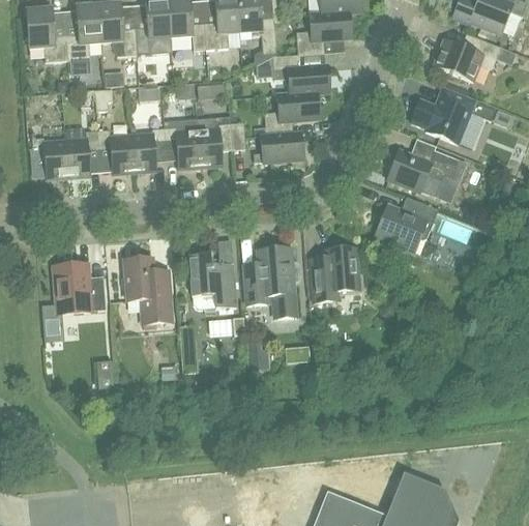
[(124,55),(137,54),(136,28),(123,29),(121,2),(114,3),(114,0),(100,0),(101,4),(98,4),(101,42),(113,41),(113,45),(117,55),(124,55)]
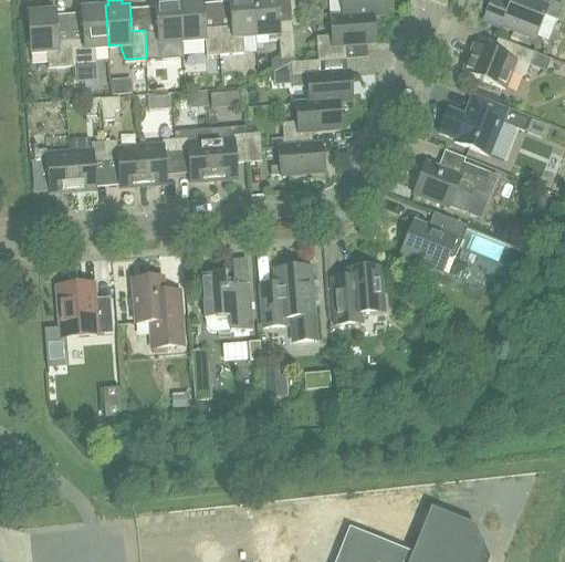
[(145,30),(146,58),(170,55),(169,40),(182,39),(179,0),(163,0),(155,1),(157,29),(145,30)]
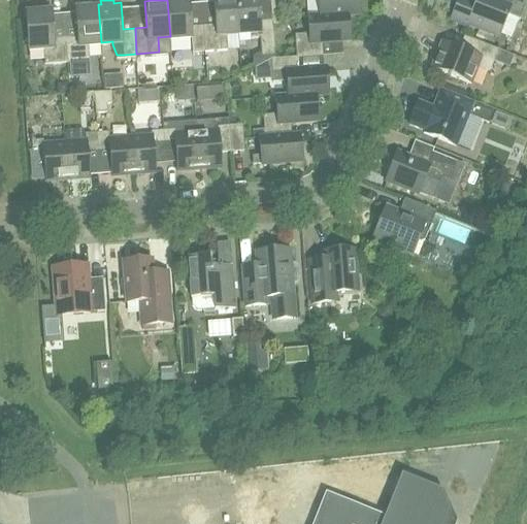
[(167,0),(170,36),(192,35),(193,50),(205,48),(203,23),(191,24),(189,0),(167,0)]
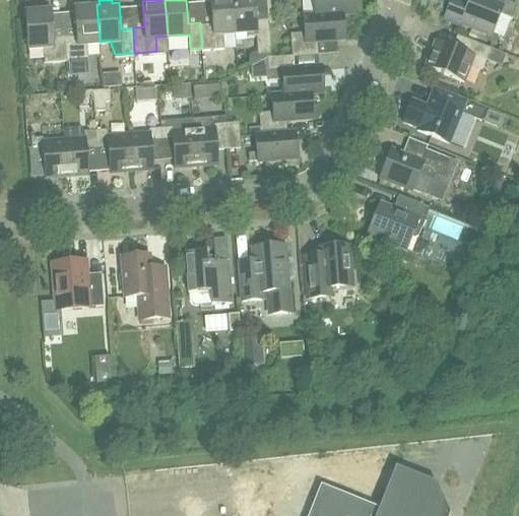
[(200,22),(202,48),(224,46),(223,31),(236,30),(232,0),(210,0),(212,21),(200,22)]
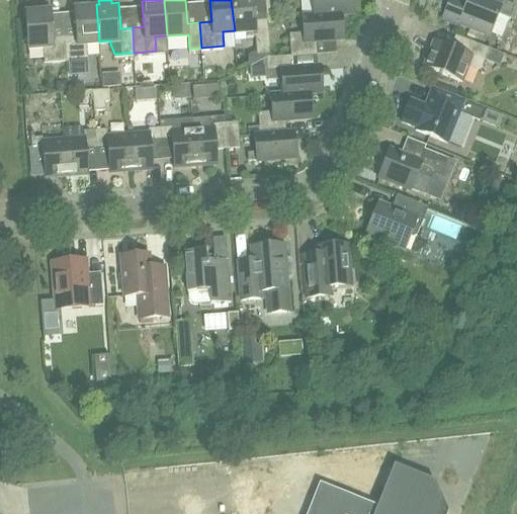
[(231,0),(235,30),(247,29),(247,34),(256,33),(258,52),(270,51),(268,21),(267,17),(255,17),(253,0),(231,0)]
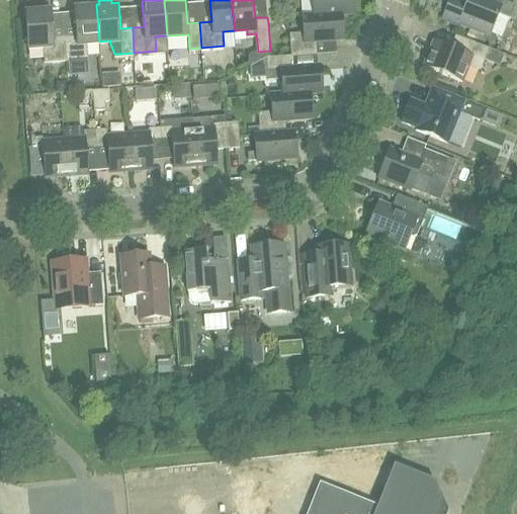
[(265,0),(267,17),(268,21),(280,20),(278,0),(265,0)]
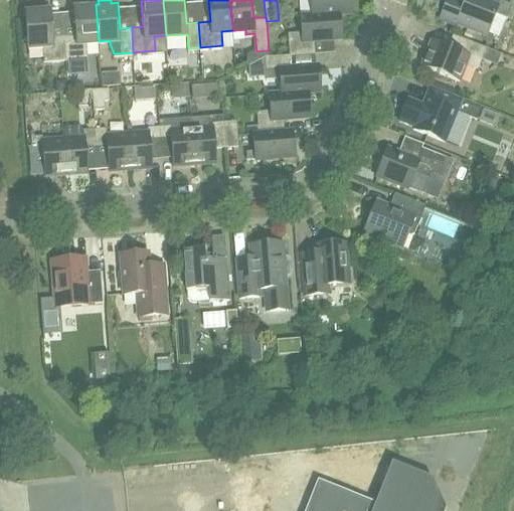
[(311,0),(313,12),(313,13),(339,11),(351,10),(350,0),(311,0)]
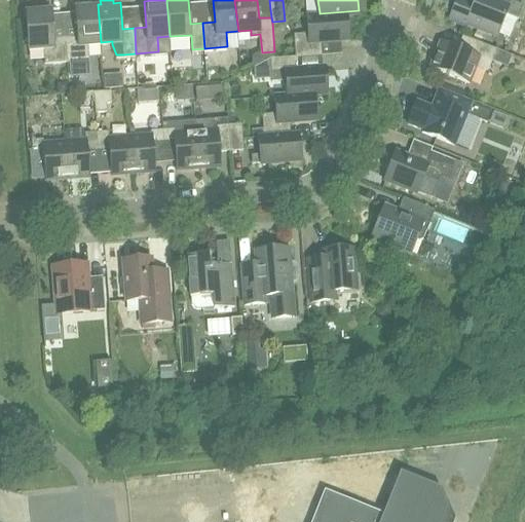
[(475,0),(456,0),(450,15),(466,23),(467,21),(497,33),(505,11),(518,16),(524,2),(519,0),(475,0)]
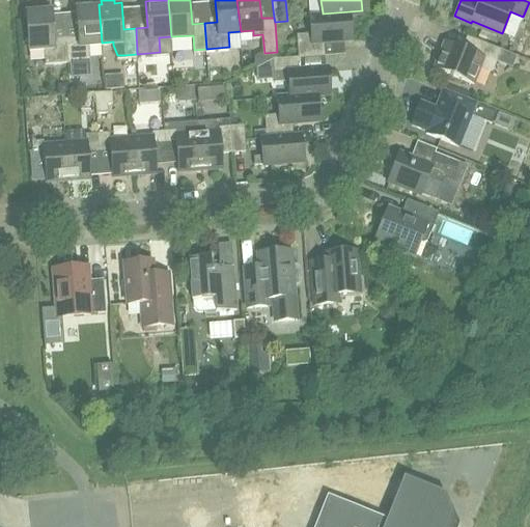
[(66,33),(67,59),(90,57),(89,43),(102,43),(99,4),(77,6),(79,32),(66,33)]
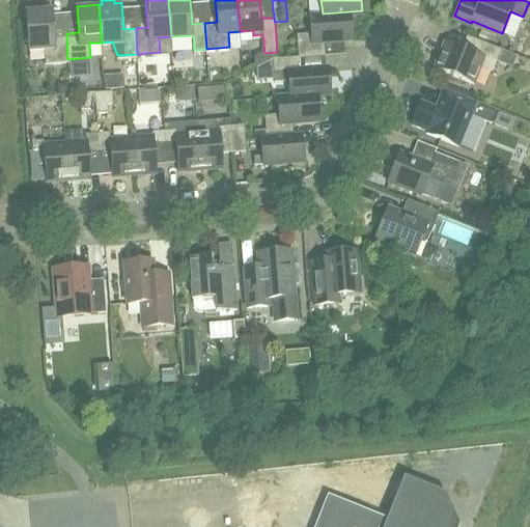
[(54,34),(52,10),(52,8),(44,8),(44,5),(30,6),(31,9),(27,9),(29,48),(45,47),(46,61),(67,59),(66,33),(54,34)]
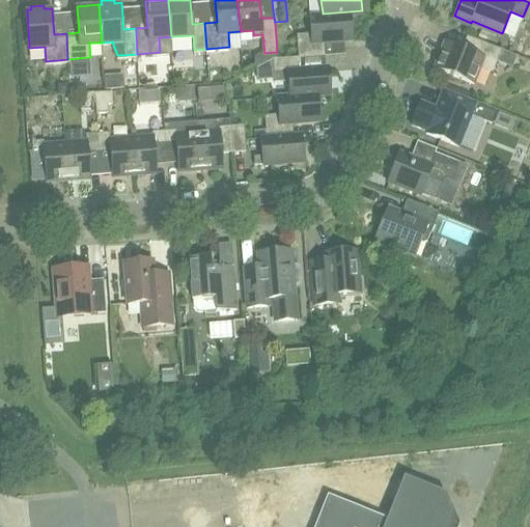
[(323,12),(310,14),(311,30),(297,31),(299,54),(300,54),(326,52),(325,39),(352,37),(350,11),(323,14),(323,12)]
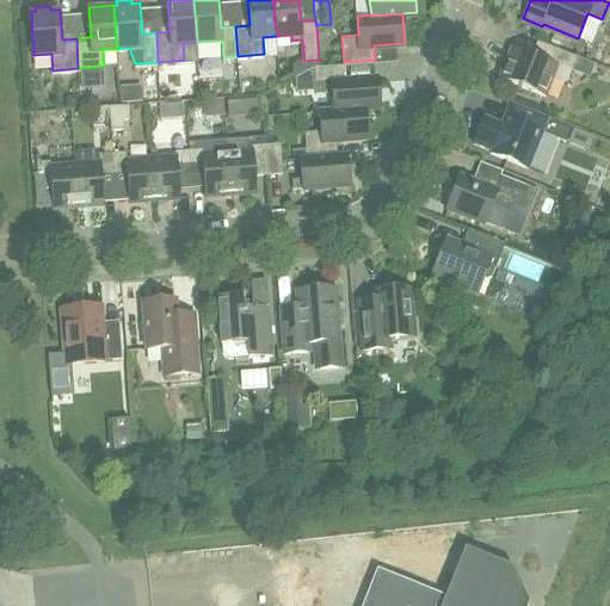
[(578,53),(548,42),(542,57),(512,45),(500,75),(546,93),(553,73),(567,79),(578,53)]
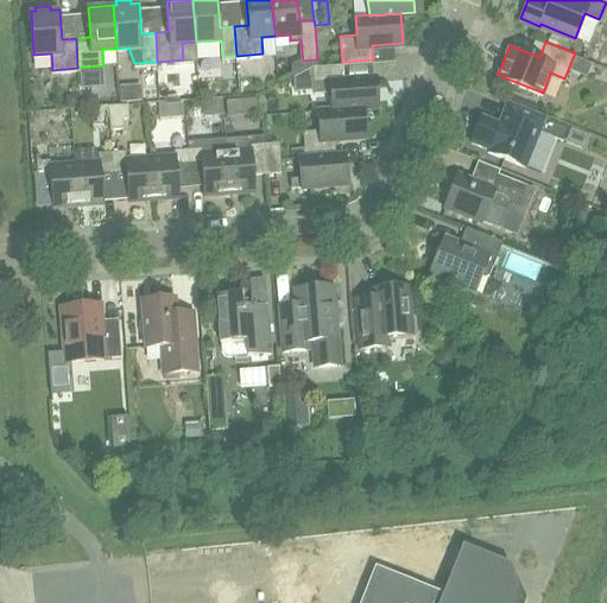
[(364,106),(378,105),(375,74),(345,76),(343,62),(342,62),(313,64),(315,90),(332,89),(333,107),(333,108),(364,106)]
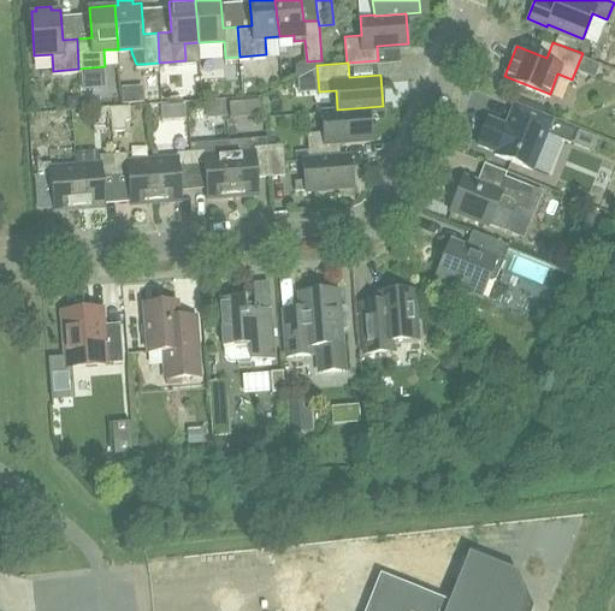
[(508,123),(489,114),(478,141),(496,148),(495,150),(533,166),(548,130),(571,140),(577,126),(532,108),(533,106),(514,98),(508,113),(509,114),(509,116),(512,116),(508,123)]
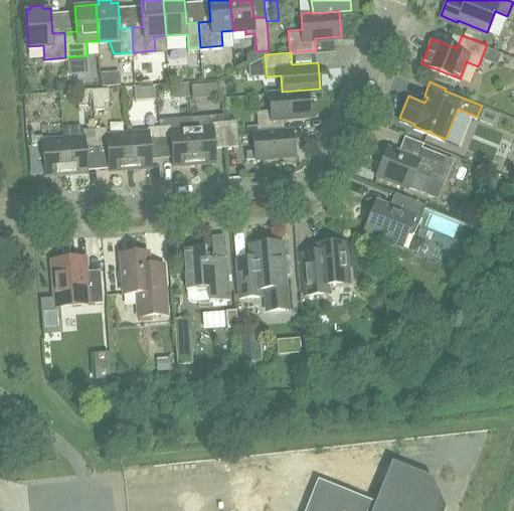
[(109,86),(102,87),(93,87),(94,108),(106,107),(105,98),(110,98),(109,86)]
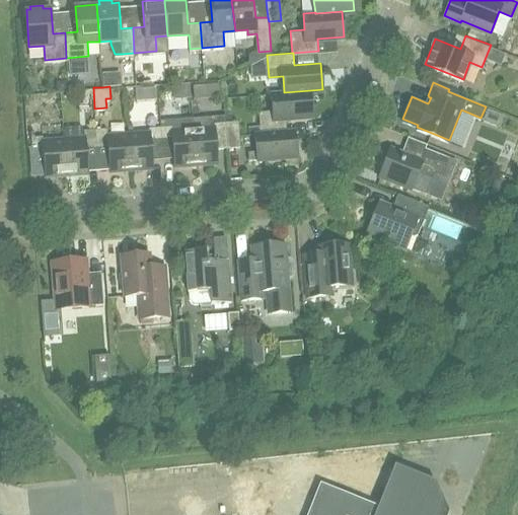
[(284,91),(272,92),(273,108),(259,109),(261,132),(287,130),(286,118),(312,116),(310,90),(284,92),(284,91)]
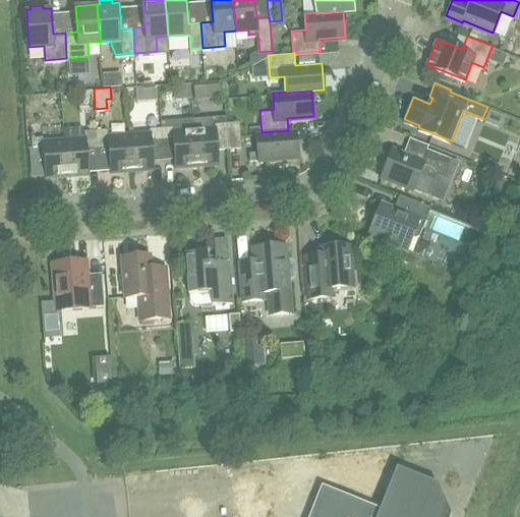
[(218,148),(228,147),(226,113),(193,116),(197,164),(219,162),(218,148)]
